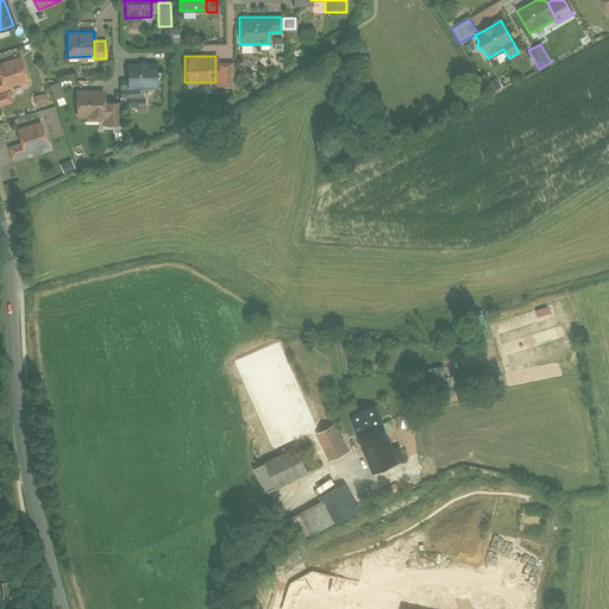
[(19,57),(0,62),(0,92),(6,89),(5,86),(26,80),(19,57)]
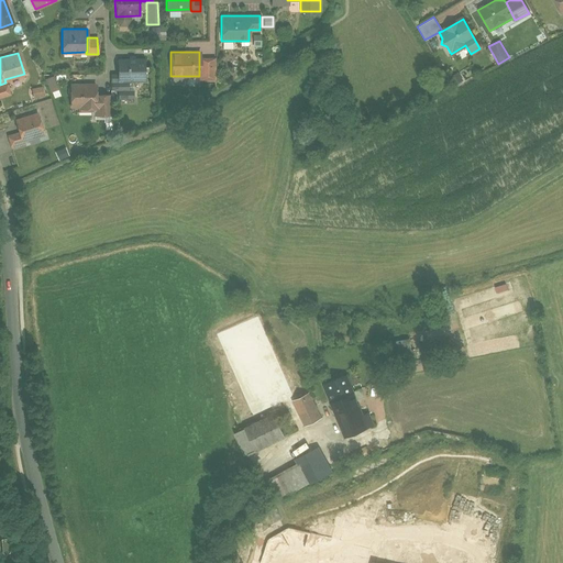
[(213,58),(199,58),(199,76),(199,79),(213,79),(213,58)]
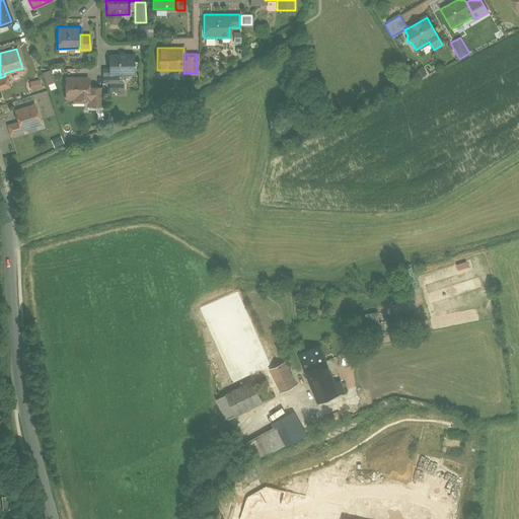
[(108,68),(108,75),(122,75),(132,75),(132,55),(108,55),(108,68)]
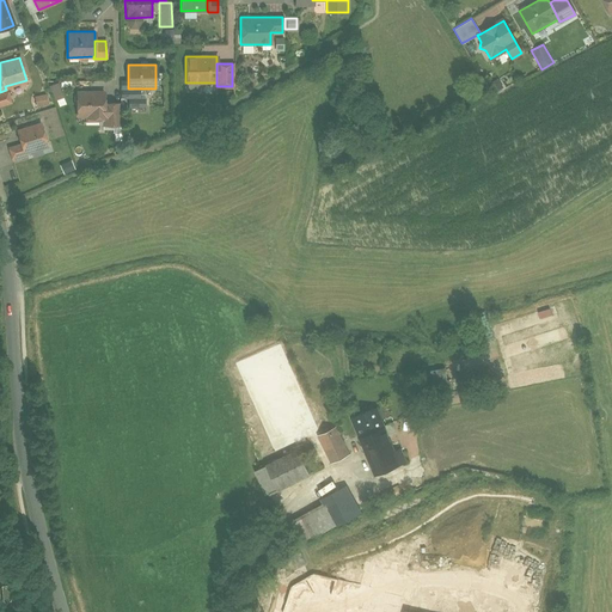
[(144,106),(144,89),(128,89),(128,80),(120,80),(120,98),(127,98),(127,106),(144,106)]
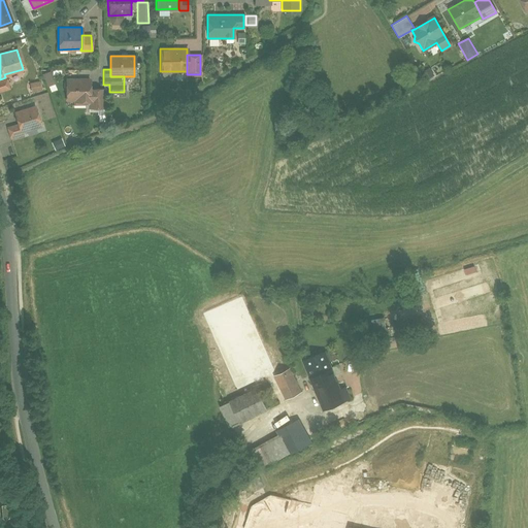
[(45,86),(53,83),(47,70),(40,73),(45,86)]
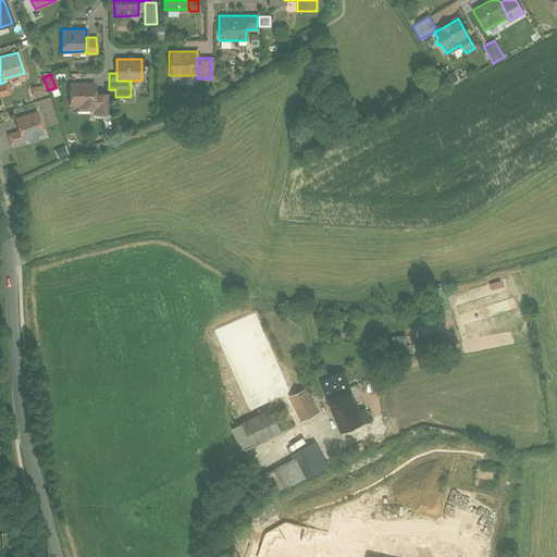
[(5,82),(0,84),(0,95),(9,93),(5,82)]
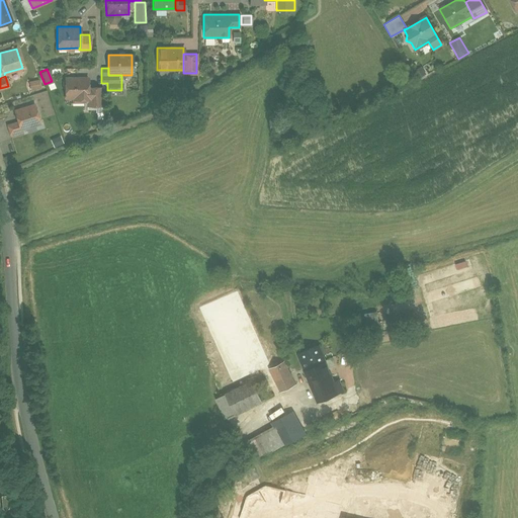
[(65,77),(65,98),(71,98),(71,101),(84,101),(84,105),(100,105),(100,86),(89,86),(89,89),(87,89),(87,77),(65,77)]
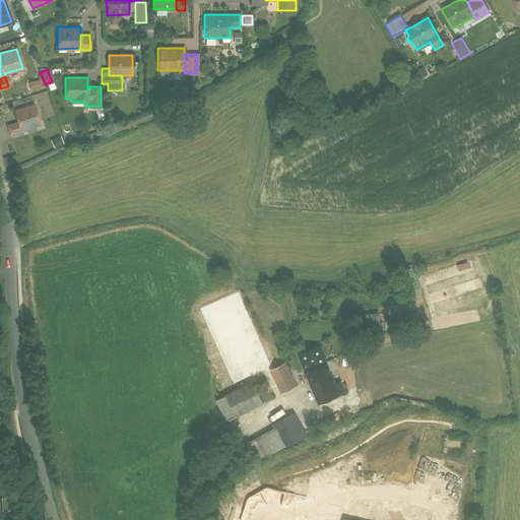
[(27,80),(27,89),(39,88),(39,79),(27,80)]
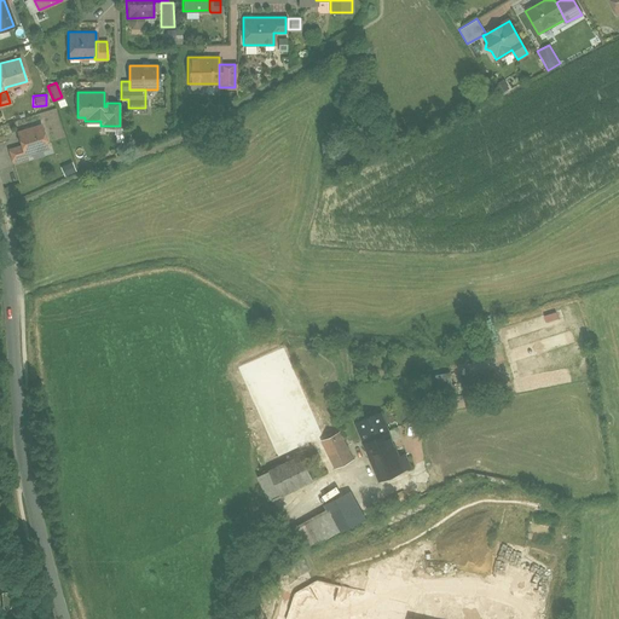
[(40,123),(16,131),(21,145),(23,154),(25,154),(47,146),(40,123)]
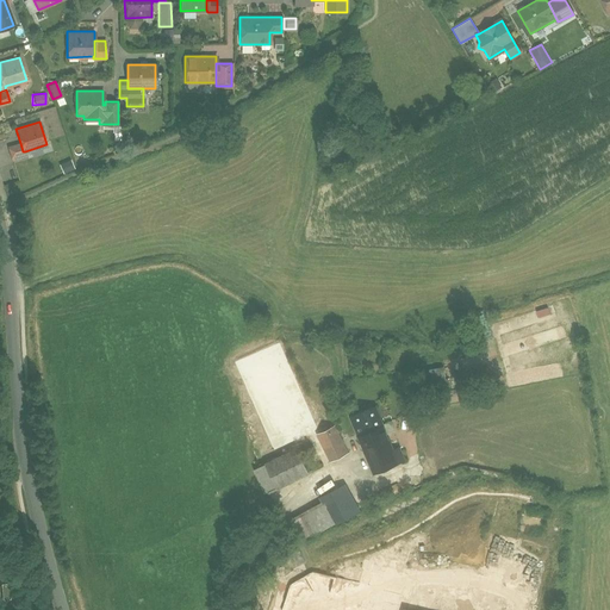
[(23,151),(20,143),(8,147),(13,162),(26,157),(25,151),(23,151)]
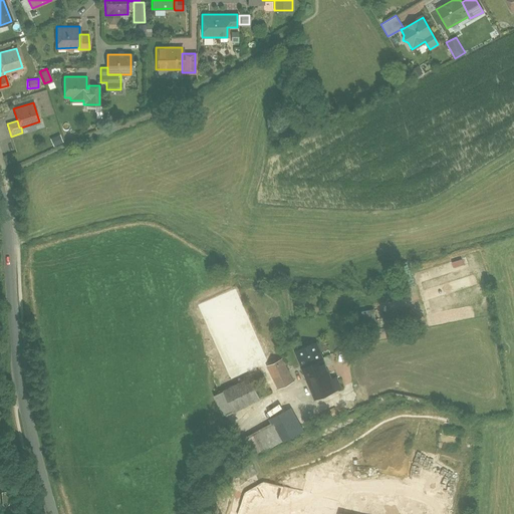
[(371,309),(353,311),(355,324),(373,322),(371,309)]
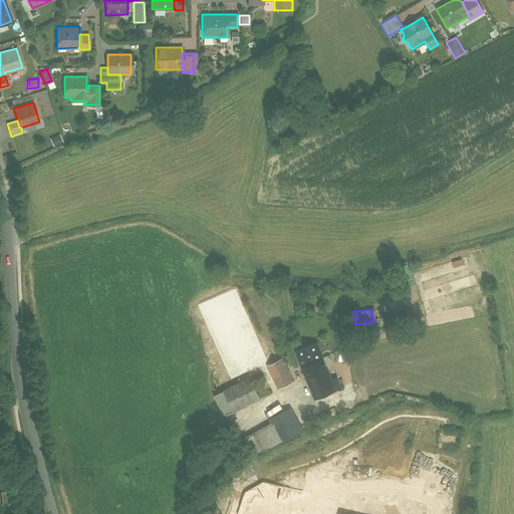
[(316,341),(294,351),(315,400),(343,388),(337,374),(332,377),(326,364),(332,362),(329,355),(323,357),(316,341)]
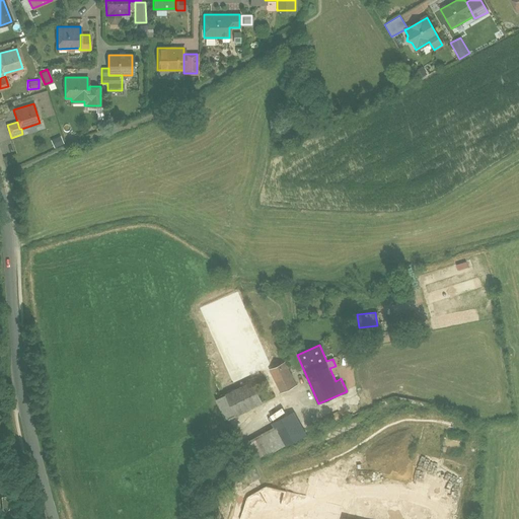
[(296,385),(285,362),(269,370),(280,393),(296,385)]
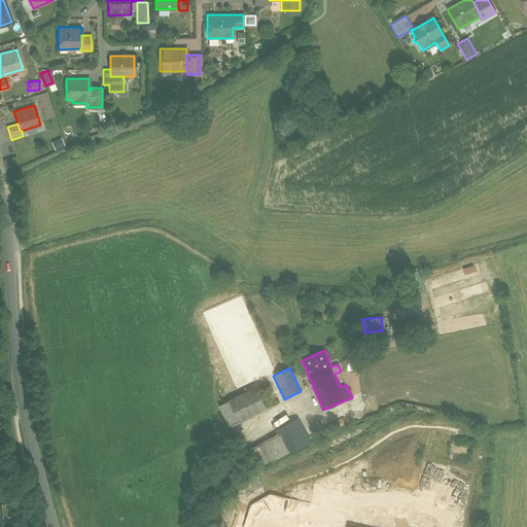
[(227,426),(265,409),(255,388),(218,406),(227,426)]
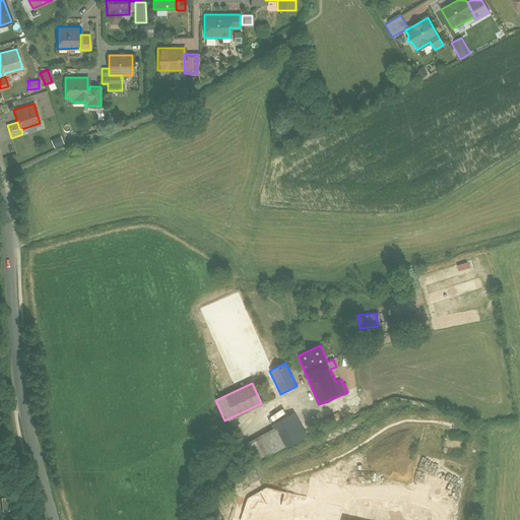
[(265,458),(307,437),(295,412),(271,425),(274,430),(255,439),(265,458)]
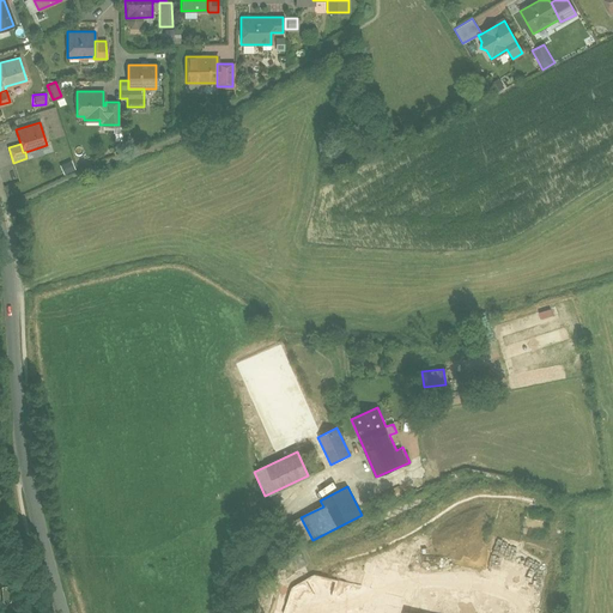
[(301,548),(290,553),(296,569),(307,565),(301,548)]
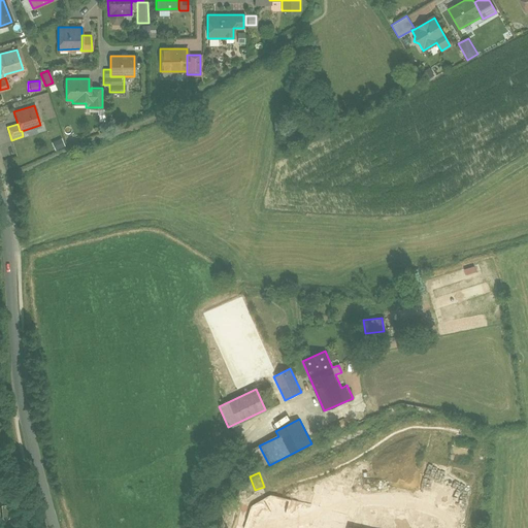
[(493,493),(484,491),(482,500),(491,502),(493,493)]
